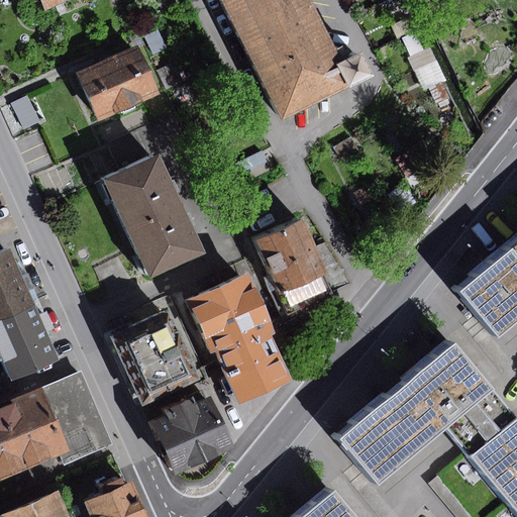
[(41,0),(46,10),(69,0),(41,0)]
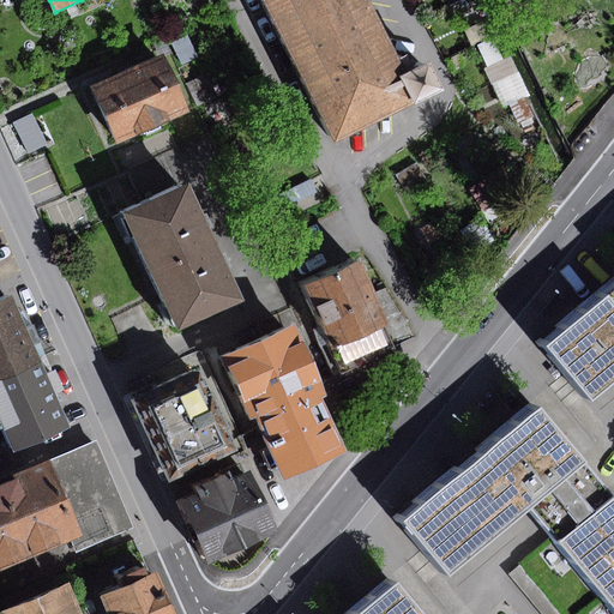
[(386,34),(368,0),(263,0),(262,1),(299,77),(386,34)]
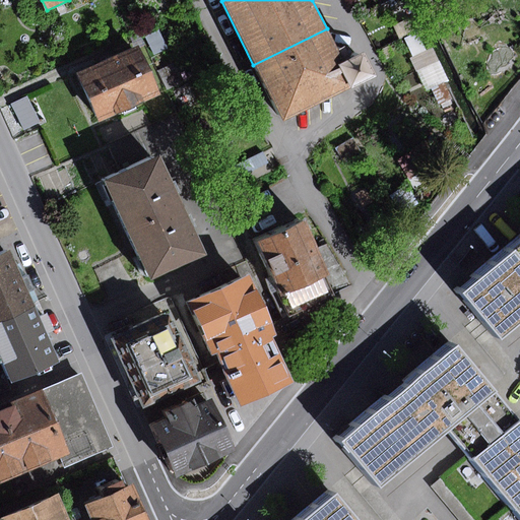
[(339,55),(327,28),(253,65),(282,125),(375,79),(364,57),(355,61),(349,50),(339,55)]
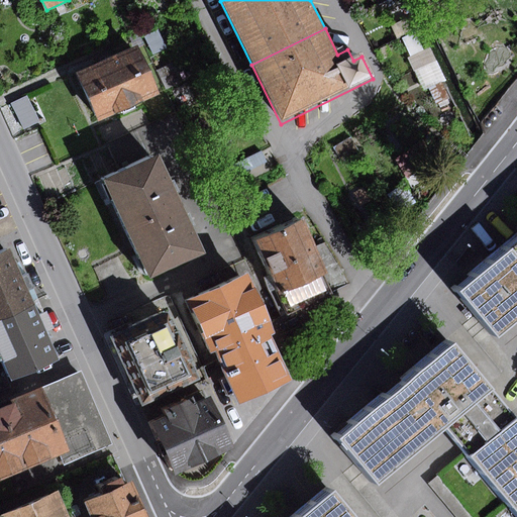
[(159,30),(145,36),(154,55),(168,48),(159,30)]
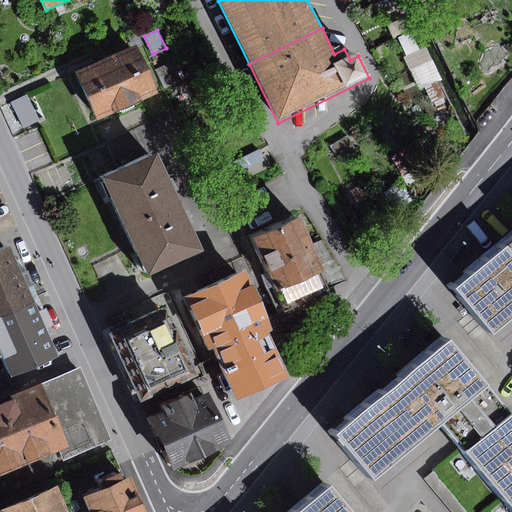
[(135,45),(75,73),(97,120),(157,92),(135,45)]
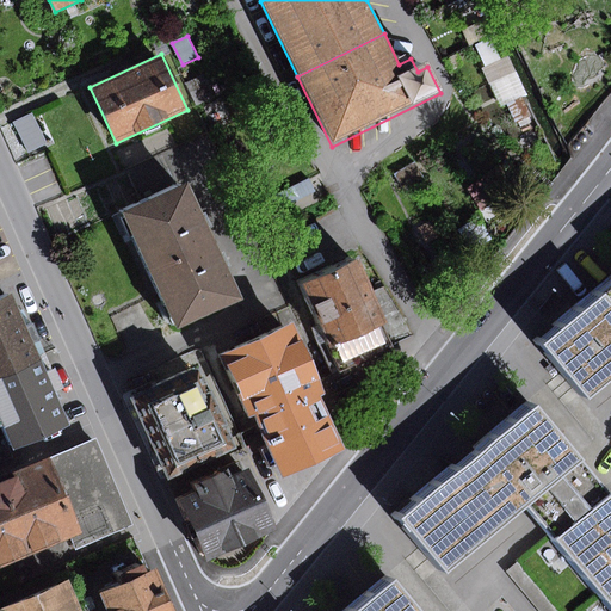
[(203,75),(186,84),(198,106),(214,98),(203,75)]
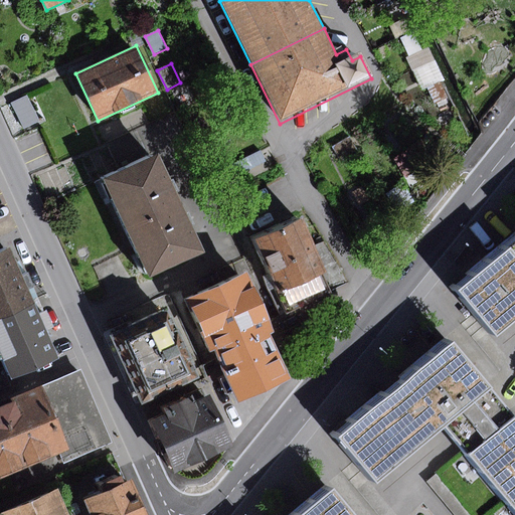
[(27,96),(12,104),(24,129),(39,122),(27,96)]
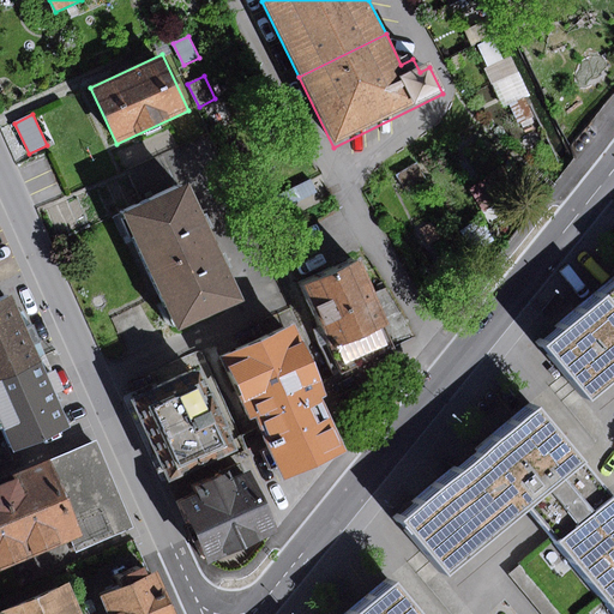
[(312,180),(264,204),(270,217),(318,193),(312,180)]
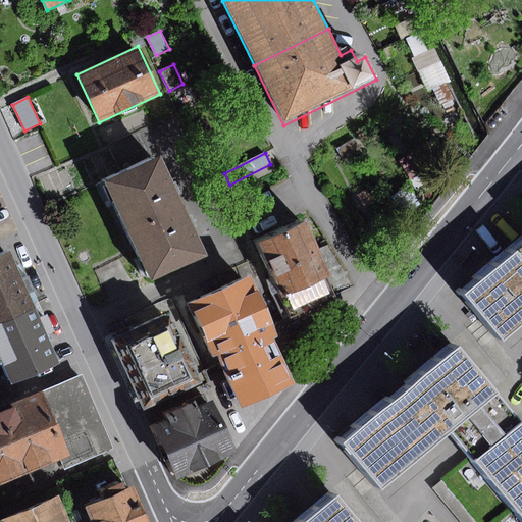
[(154,157),(100,183),(147,281),(201,256),(154,157)]
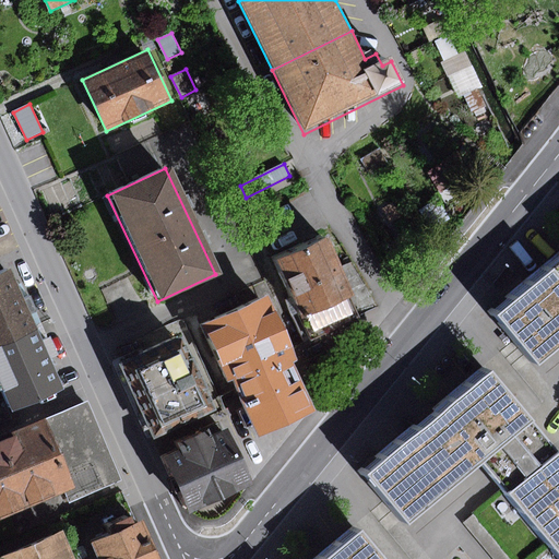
[(223,193),(214,198),(222,215),(232,211),(223,193)]
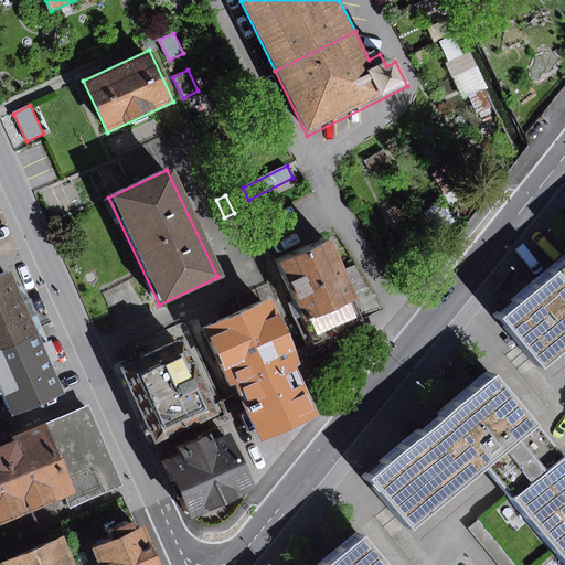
[(444,201),(424,213),(436,234),(456,222),(444,201)]
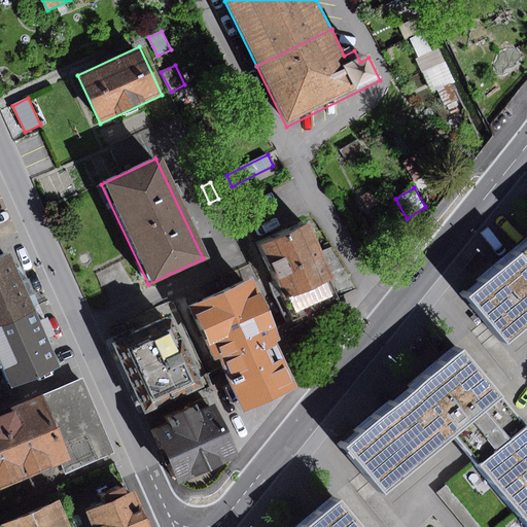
[(306,223),(257,244),(281,299),(328,277),(306,223)]
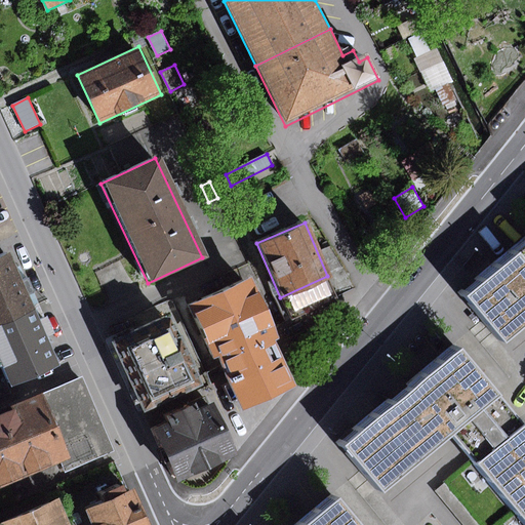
[(524,239),(458,295),(496,341),(524,318),(524,239)]
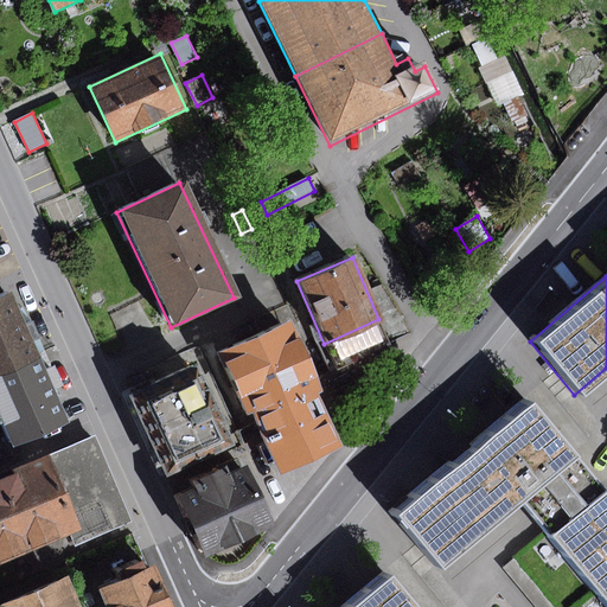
[(0,375),(40,357),(32,337),(37,336),(30,319),(25,321),(12,291),(0,295),(0,375)]
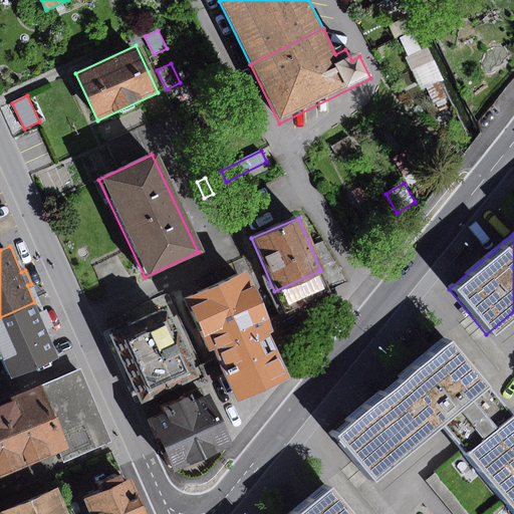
[(320,270),(274,291),(282,310),(329,290),(320,270)]
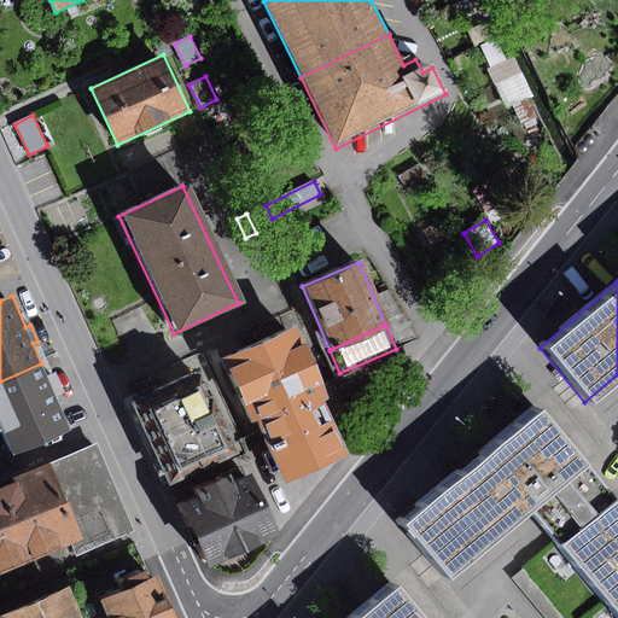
[(299,327),(225,361),(254,425),(262,421),(290,484),(349,458),(325,403),(332,400),(299,327)]
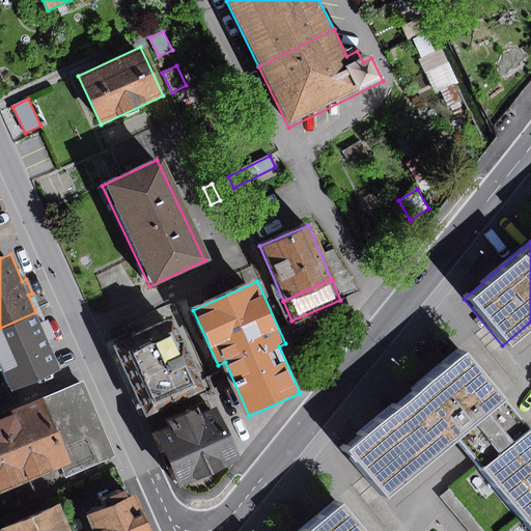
[(39,323),(35,312),(0,328),(0,373),(8,394),(60,371),(46,336),(51,334),(46,320),(39,323)]
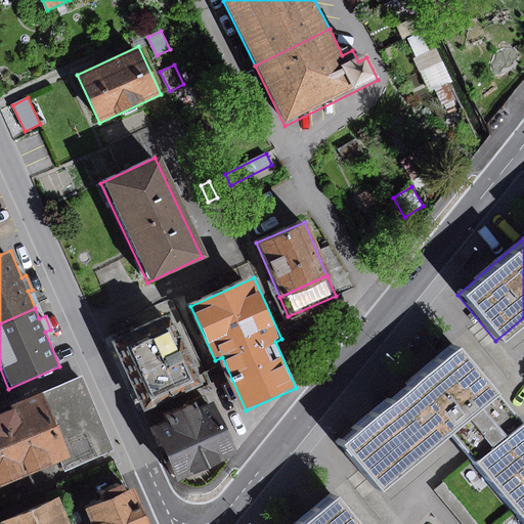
[(173,315),(115,342),(145,412),(205,387),(173,315)]
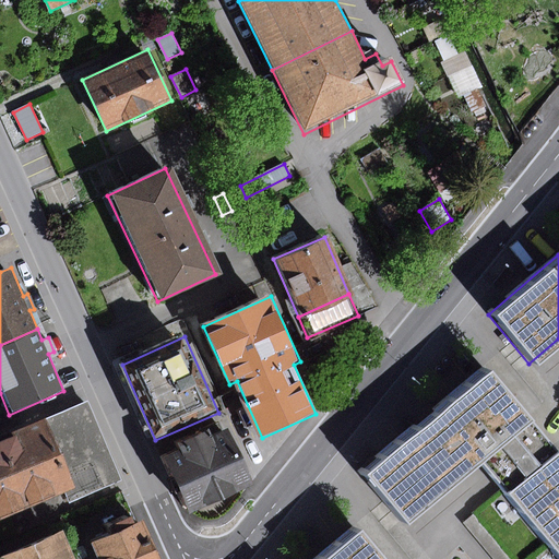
[(558,549),(558,450),(492,370),(369,474),(411,523),(485,462),(558,549)]
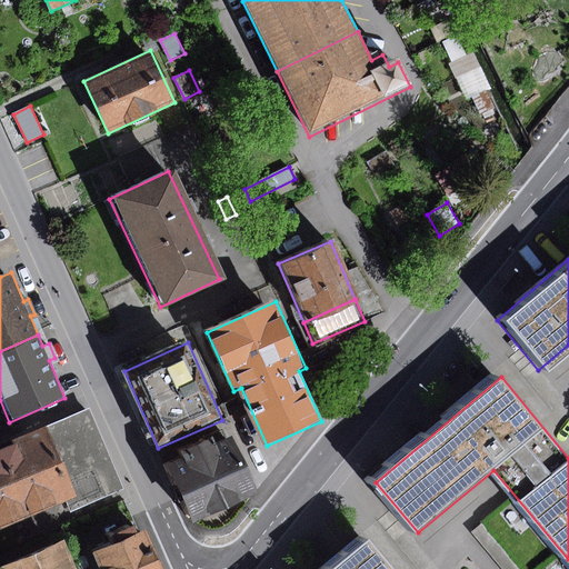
[(92,411),(49,430),(77,497),(81,508),(126,489),(92,411)]
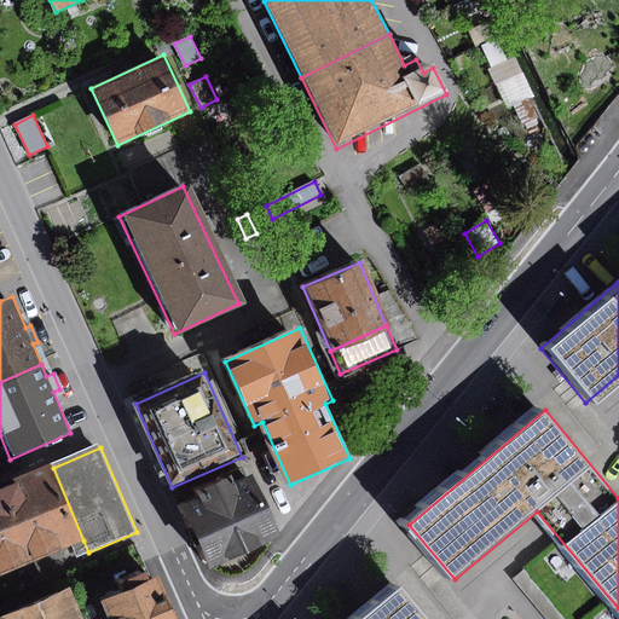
[(0,574),(84,541),(53,468),(0,489),(0,574)]
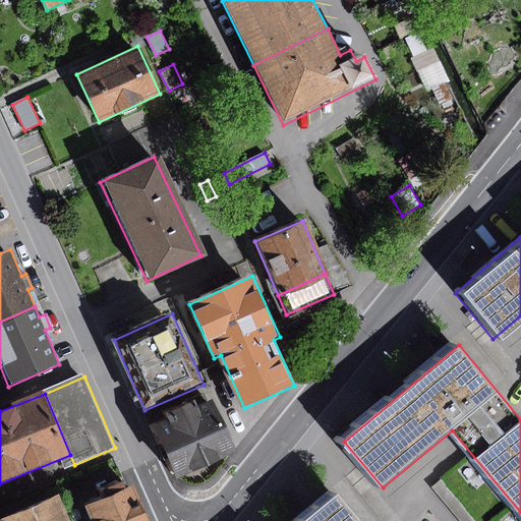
[(166,420),(151,426),(175,481),(238,453),(213,398),(197,405),(194,398),(163,412),(166,420)]
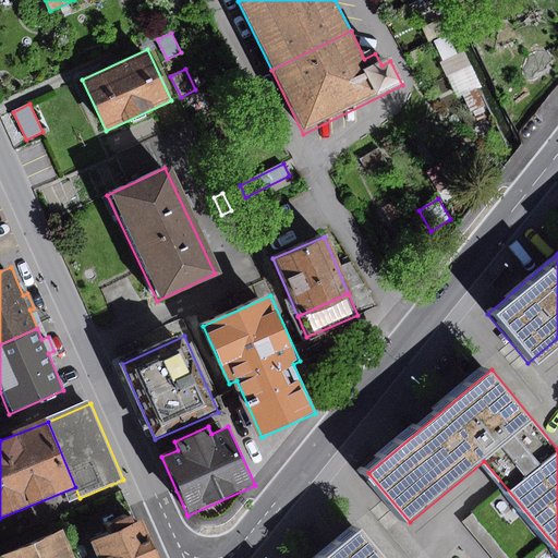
[(109,533),(89,542),(97,557),(157,557),(141,519),(133,522),(129,514),(106,524),(109,533)]
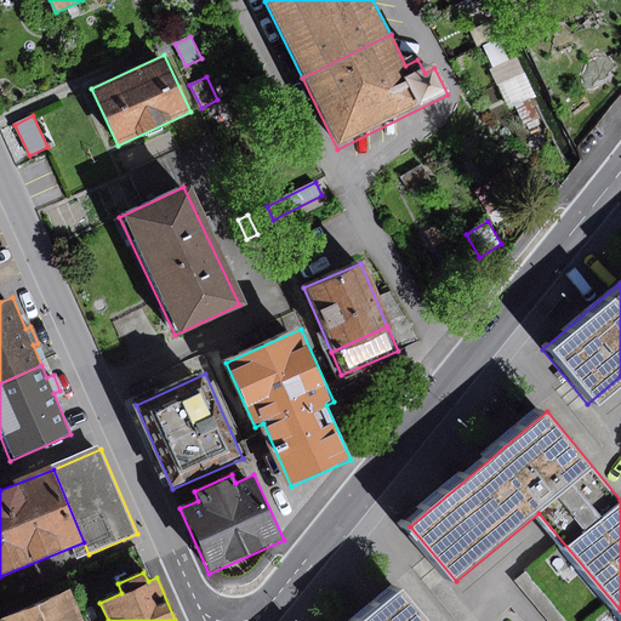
[(565,620),(525,573),(514,581),(547,620),(565,620)]
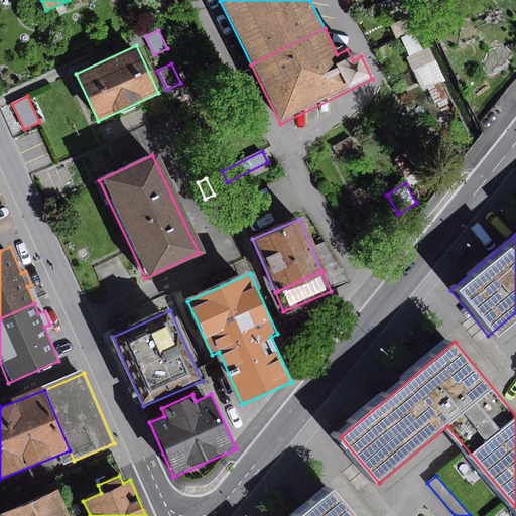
[(350,515),(327,488),(292,515),(350,515)]
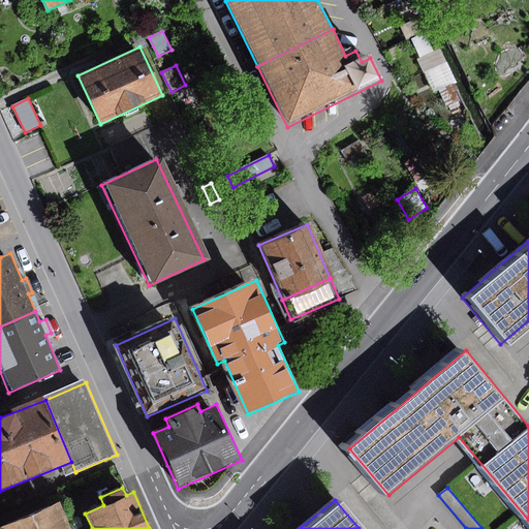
[(67,528),(57,505),(2,528),(67,528)]
